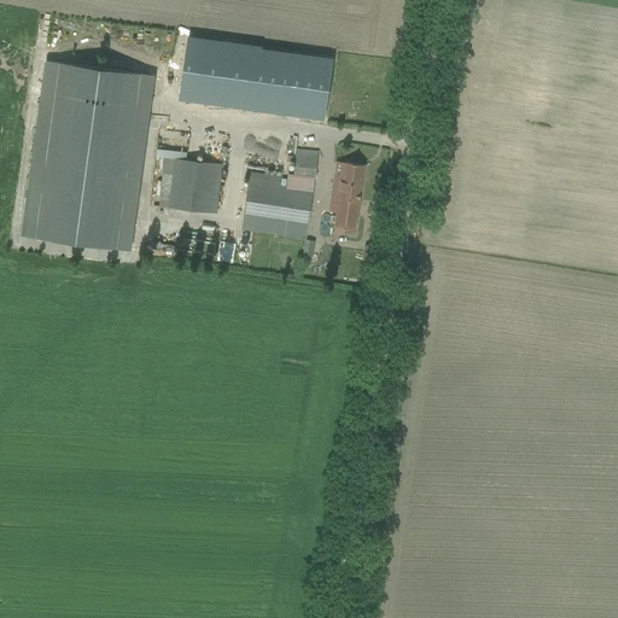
[(187,40),(180,100),(325,118),(332,58),(187,40)]
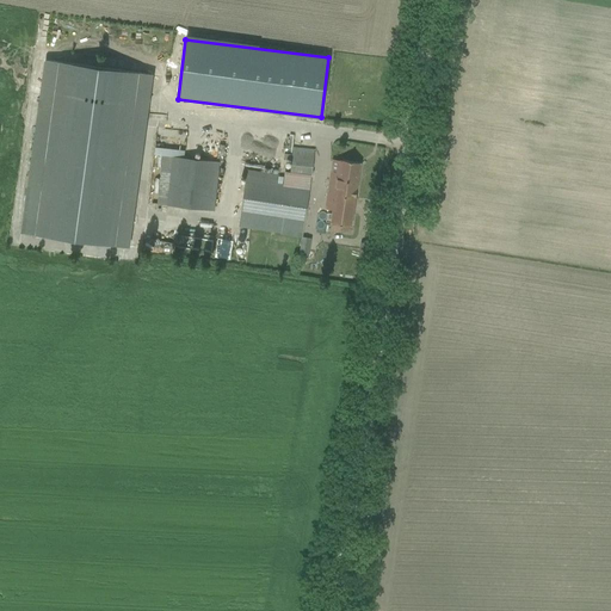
[(60,62),(37,235),(115,246),(139,73),(60,62)]
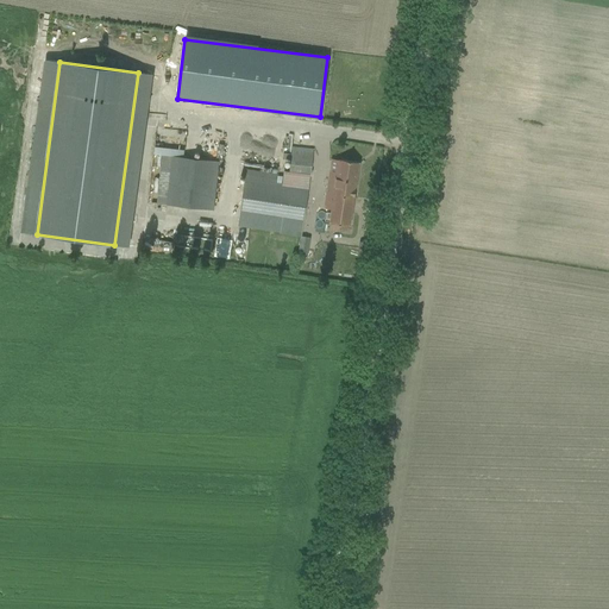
[(290,174),(311,176),(314,149),(293,148),(290,174)]
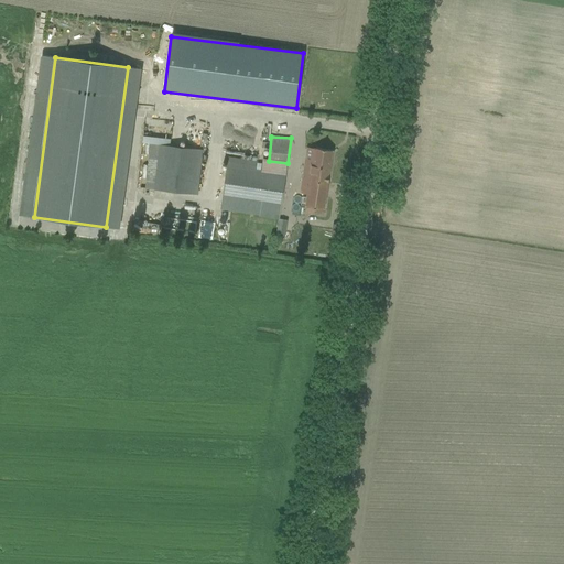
[(145,188),(199,194),(204,149),(150,143),(145,188)]
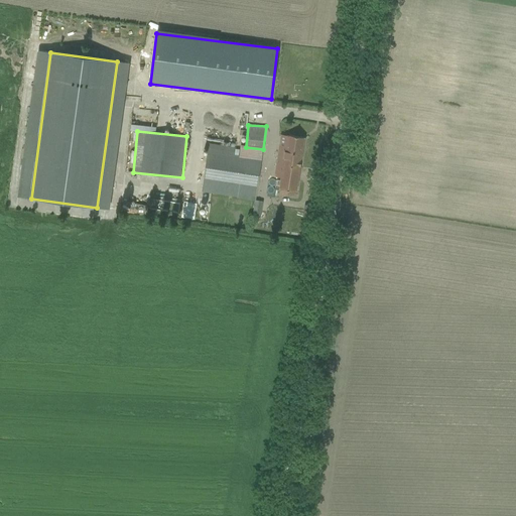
[(278,195),(296,198),(305,138),(287,135),(285,147),(279,146),(275,175),(280,176),(278,195)]
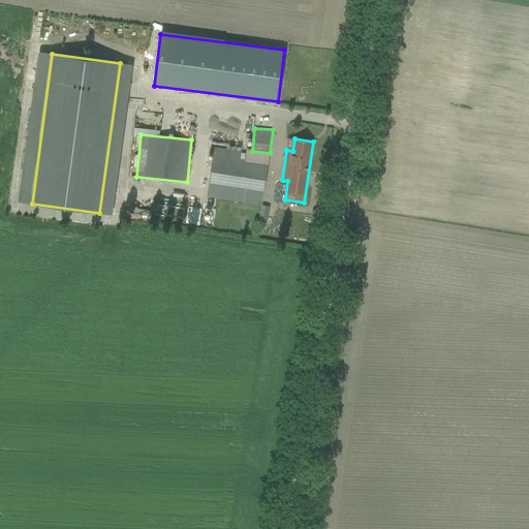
[(209,187),(263,196),(269,163),(240,159),(241,152),(215,148),(209,187)]
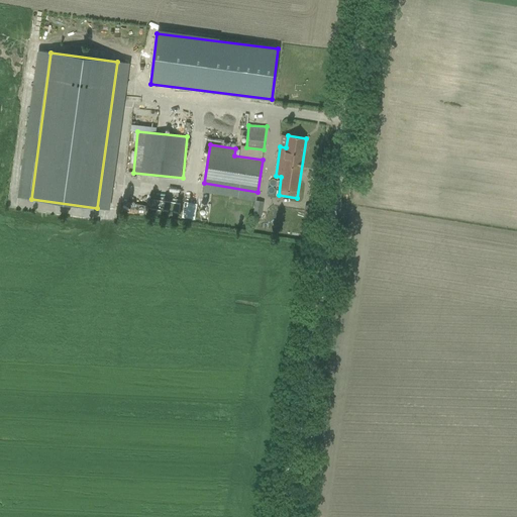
[(255,201),(252,217),(261,218),(264,202),(255,201)]
